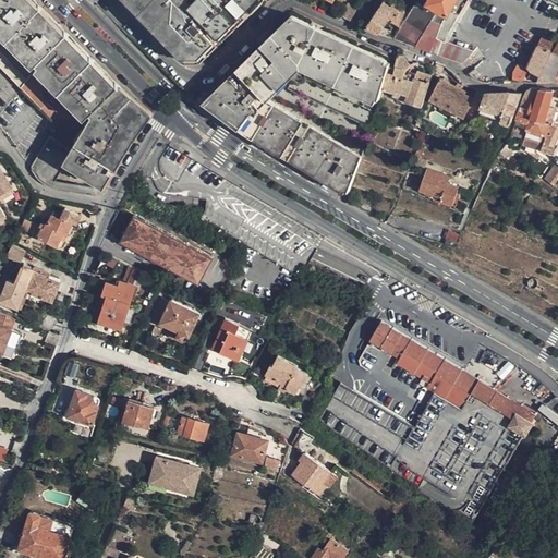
[(32,0),(0,0),(0,67),(21,88),(38,65),(35,63),(65,34),(32,0)]
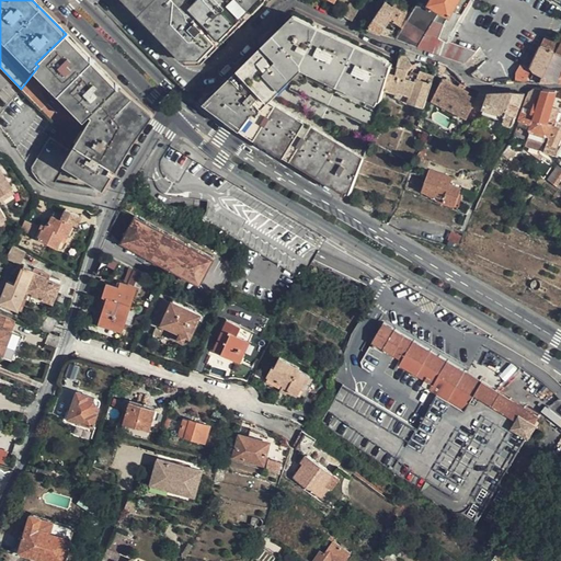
[(185,0),(130,0),(186,57),(198,57),(255,0),(198,0),(192,7),(185,0)]
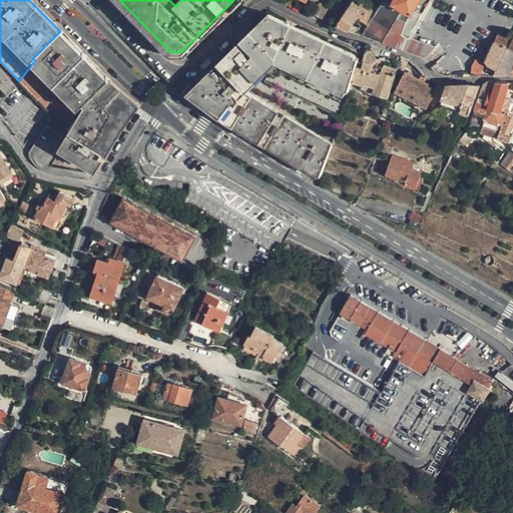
[(374,39),(394,47),(402,35),(401,34),(410,13),(388,0),(383,0),(376,12),(368,25),(362,35),(374,39)]
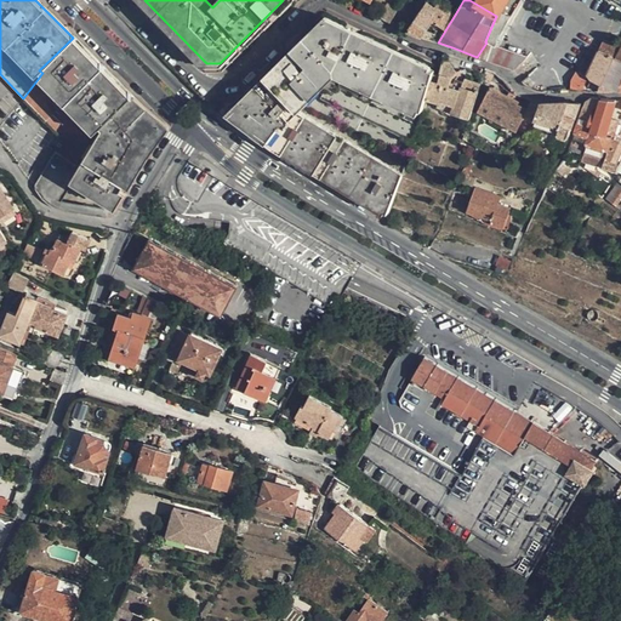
[(469,0),(496,16),(500,18),(510,0),(469,0)]
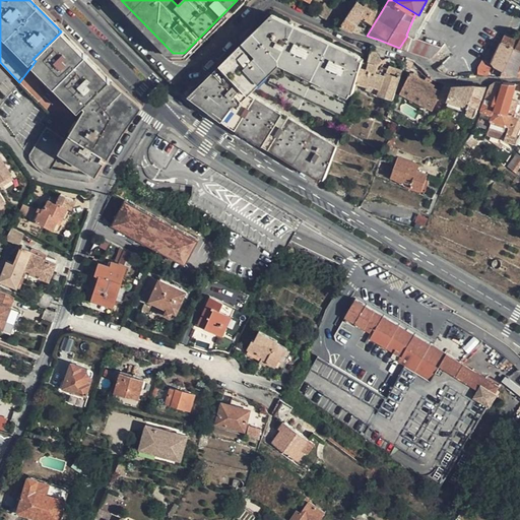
[(427,0),(418,15),(423,17),(435,0),(427,0)]
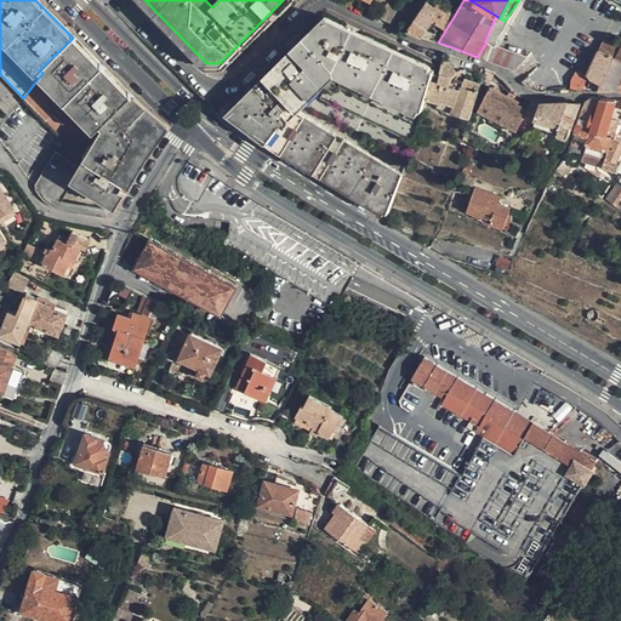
[(405,30),(421,38),(432,22),(445,30),(455,15),(438,3),(436,7),(426,1),(425,3),(405,30)]
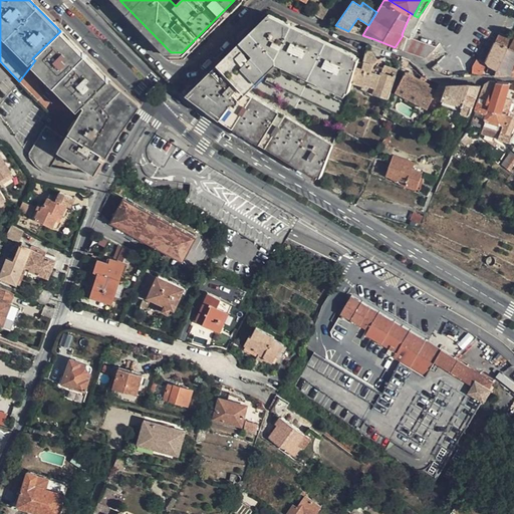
[(314,15),(322,19),(329,7),(321,3),(314,15)]
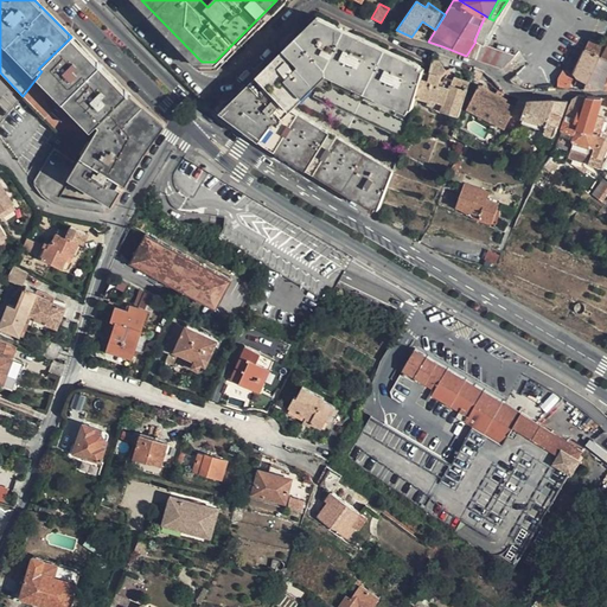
[(489,18),(485,16),(474,40),(475,42),(489,18)]
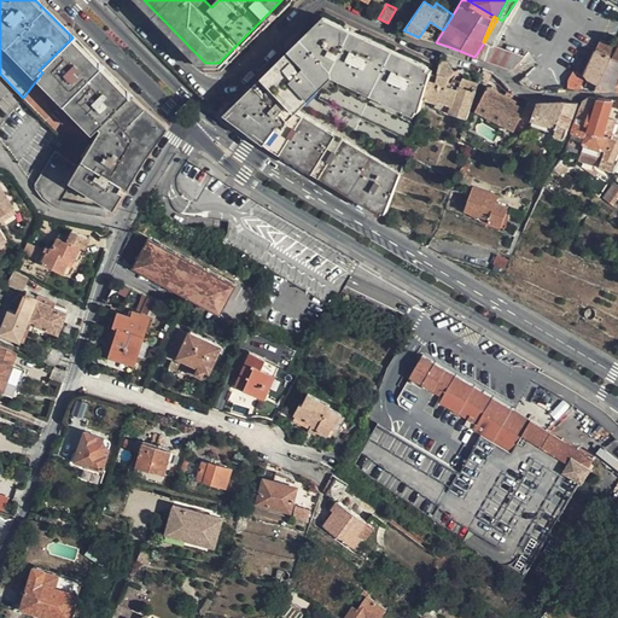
[(497,18),(484,42),(493,46),(493,45),(505,22),(502,21),(497,18)]
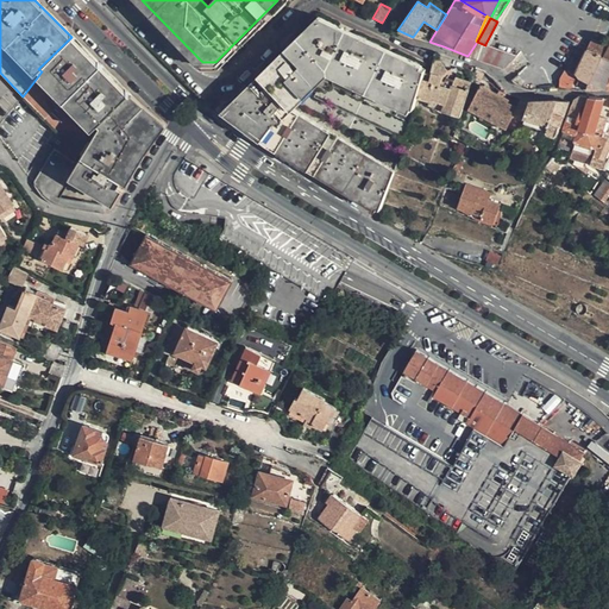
[(419,95),(425,71),(426,69),(320,19),(263,76),(292,106),(296,102),(402,152),(419,95)]
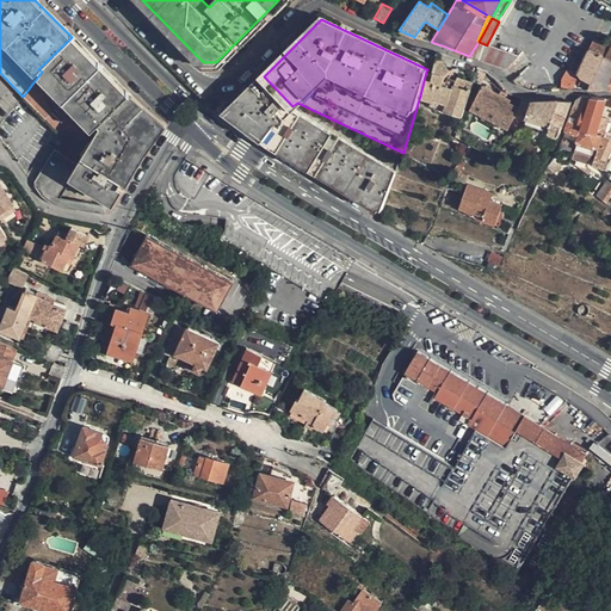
[(81,158),(85,159),(121,181),(156,122),(72,37),(38,69),(42,72),(23,97),(56,130),(47,144),(54,149),(35,181),(35,185),(35,187),(37,191),(42,197),(43,198),(69,159),(81,158)]
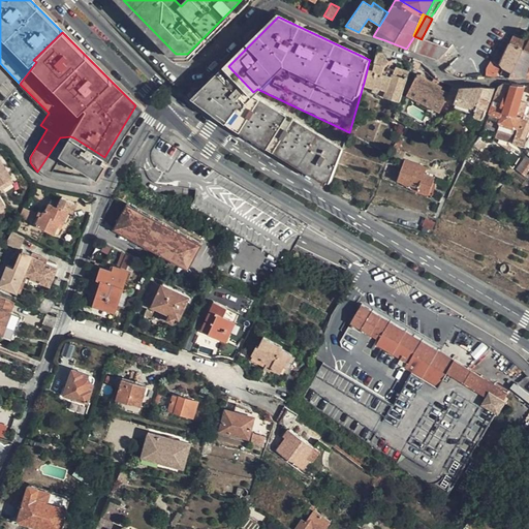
[(505,78),(510,78),(524,50),(528,40),(515,34),(500,66),(491,61),(488,68),(487,76),(496,76),(497,78),(505,78)]
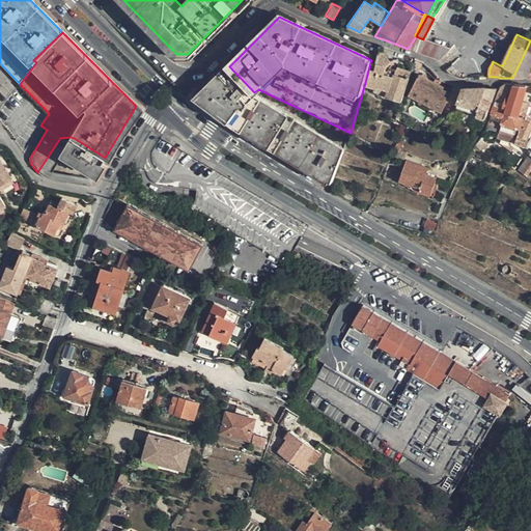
[(410,50),(440,59),(450,49),(427,40),(423,38),(423,39),(416,36),(408,49),(410,50)]
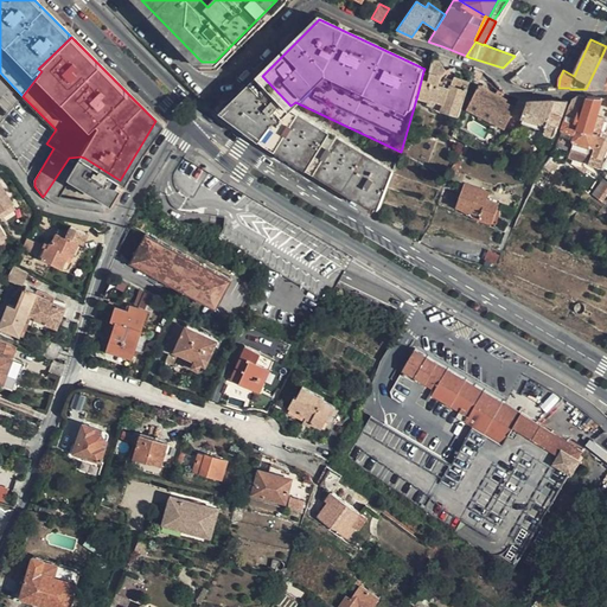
[(423,71),(417,95),(429,100),(430,100),(432,98),(446,102),(442,110),(460,116),(467,94),(471,82),(454,77),(454,81),(442,77),(445,72),(447,72),(436,58),(433,57),(429,74),(423,71)]
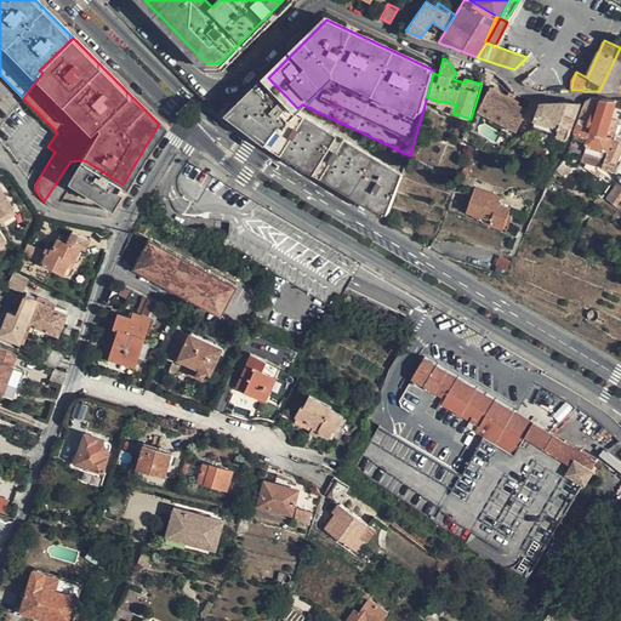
[(599,91),(620,91),(620,89),(620,61),(615,58),(599,91)]
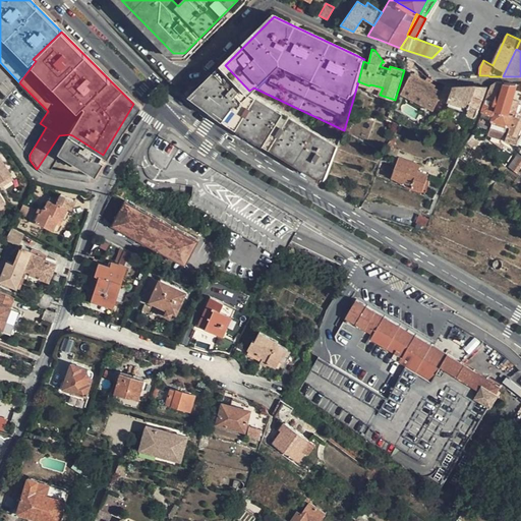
[(447,74),(449,72),(447,69),(448,69),(443,64),(439,68),(443,72),(447,74)]
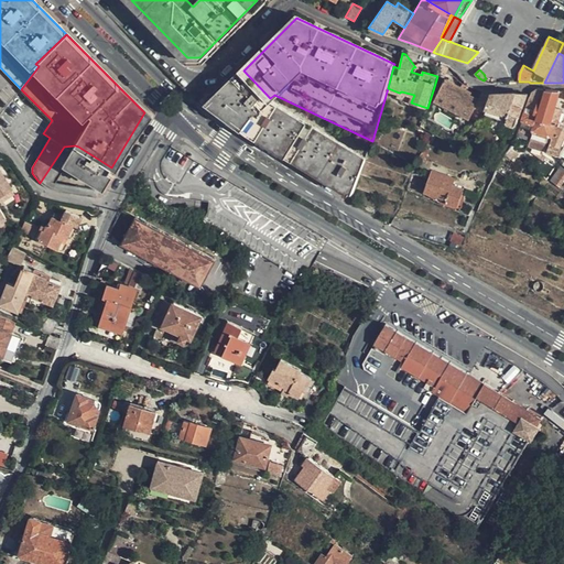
[(301,161),(353,193),(366,159),(269,100),(270,98),(243,71),(212,102),(229,115),(241,123),(252,131),(260,137),(271,143),(301,161)]
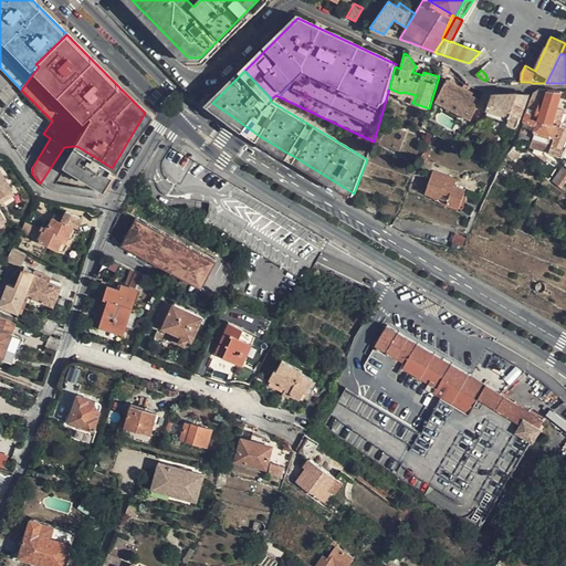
[(489,109),(494,95),(483,94),(481,101),(472,95),(473,93),(448,80),(437,101),(472,118),(478,108),(489,113),(490,109),(489,109)]
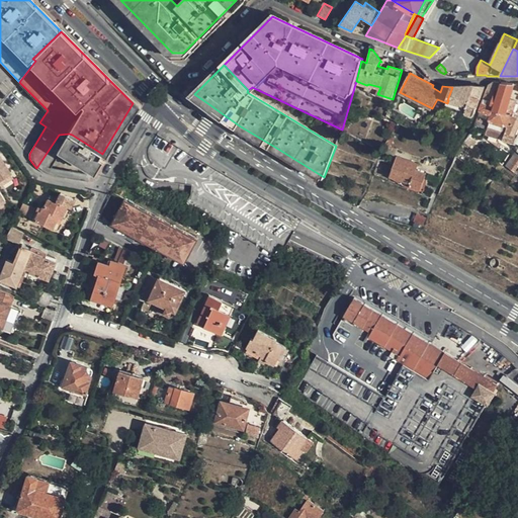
[(493,81),(489,85),(487,92),(485,98),(480,112),(477,120),(489,125),(487,132),(492,135),(500,138),(505,125),(508,126),(513,116),(513,115),(511,114),(494,110),(498,97),(510,99),(512,92),(515,84),(499,82),(496,82),(493,81)]
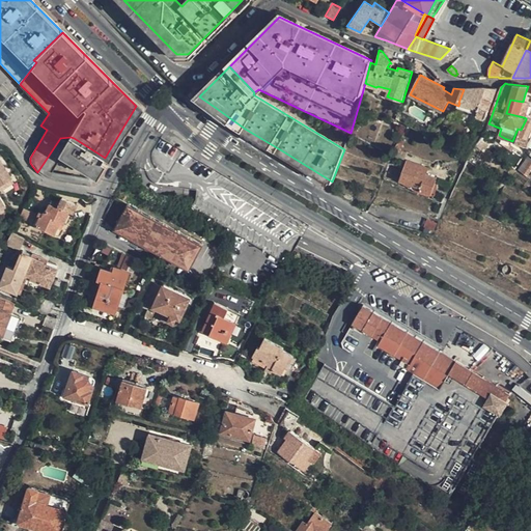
[(387,98),(387,96),(390,89),(378,86),(376,87),(375,87),(374,91),(387,98)]
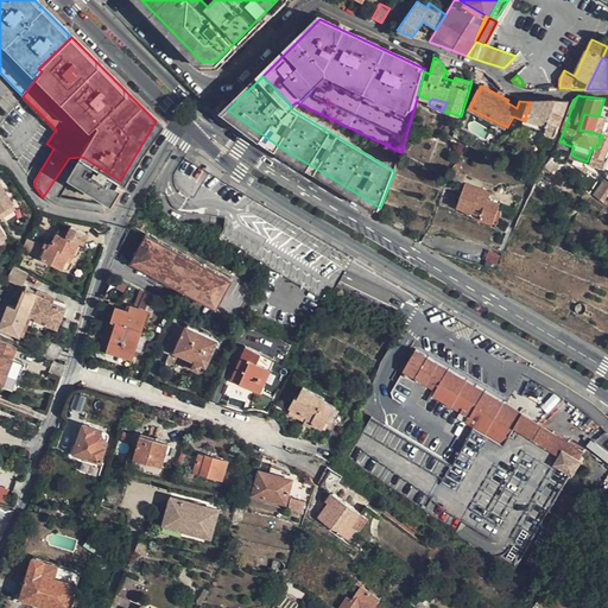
[(550,101),(531,101),(531,102),(525,118),(526,118),(525,121),(513,132),(553,146),(569,102),(561,101),(550,101)]
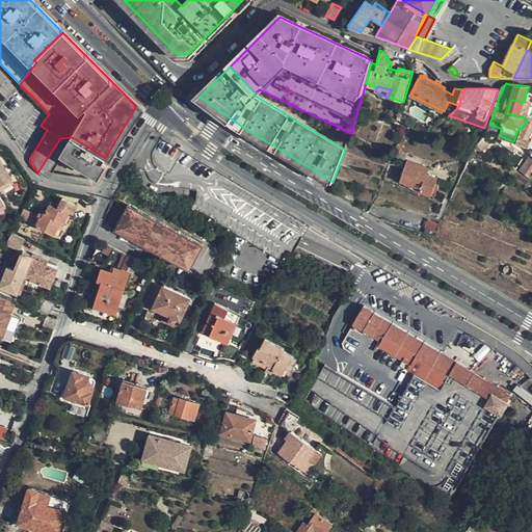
[(525,117),(527,118),(531,104),(524,102),(511,100),(507,113),(525,117)]
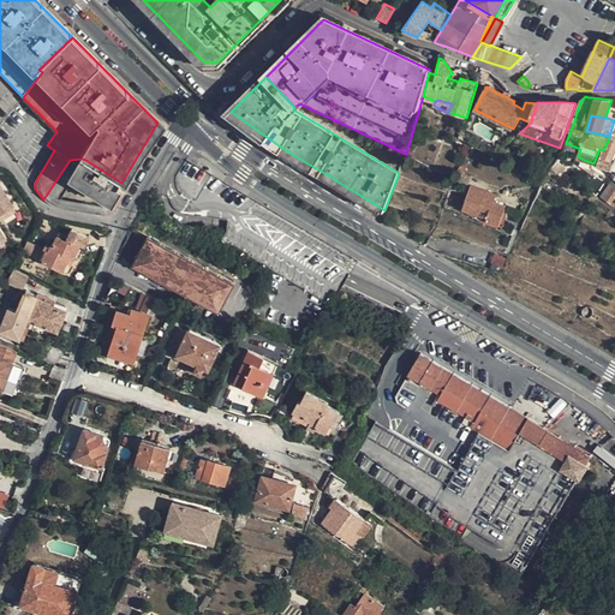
[(603,150),(597,166),(611,172),(614,163),(614,138),(610,137),(609,137),(609,138),(603,150)]
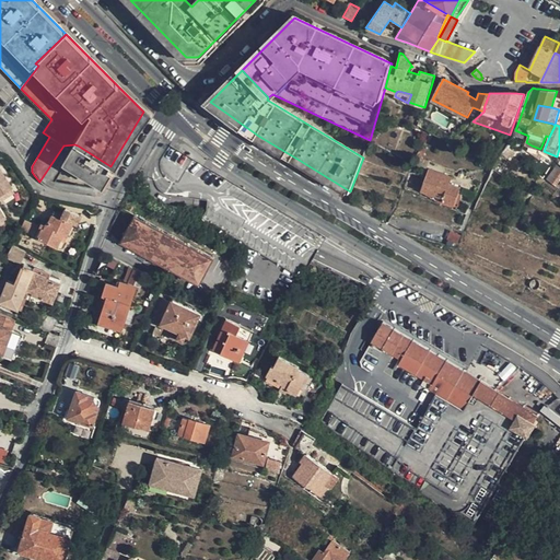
[(455,148),(458,150),(459,147),(459,143),(459,142),(457,139),(455,137),(450,141),(450,143),(447,146),(455,148)]
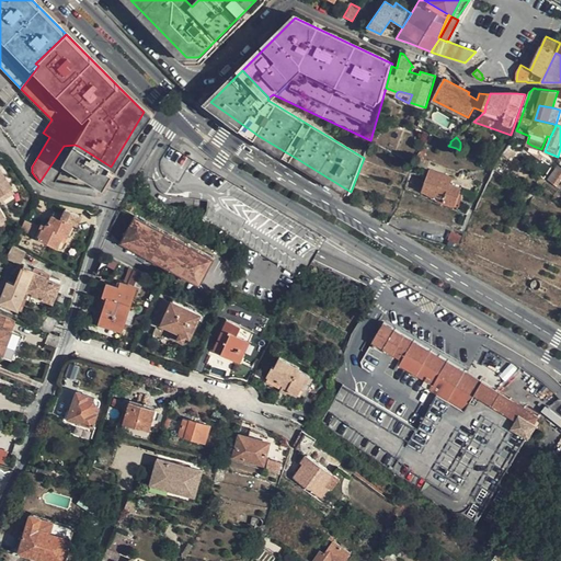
[(64,146),(39,182),(42,184),(47,187),(50,190),(56,191),(91,196),(94,190),(55,182),(69,161),(78,146),(75,145),(64,146)]
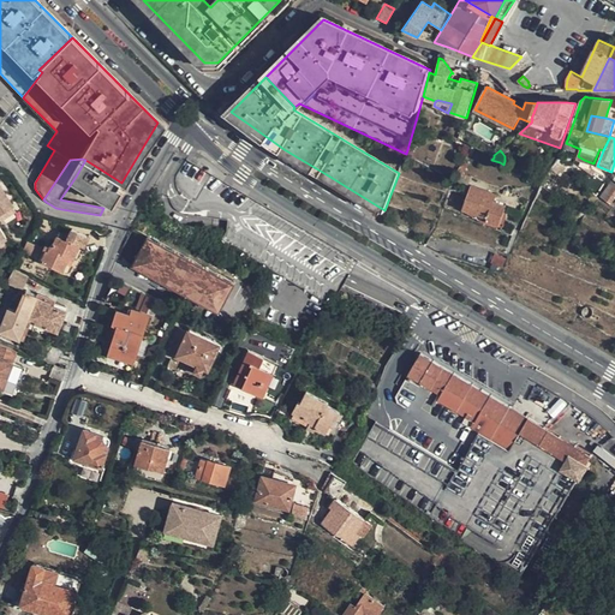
[(121,183),(85,160),(76,177),(112,198),(121,183)]
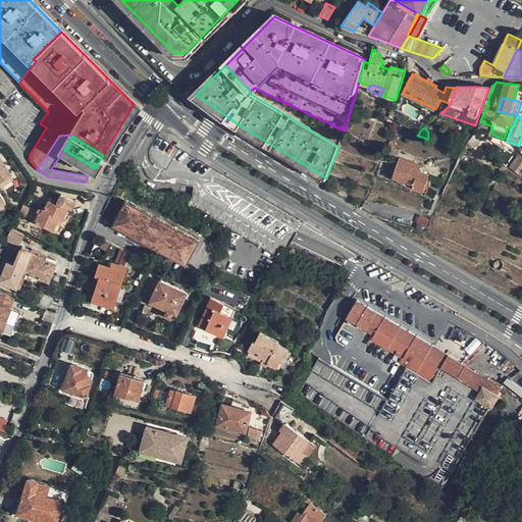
[(462,152),(461,155),(468,158),(474,147),(468,144),(462,152)]
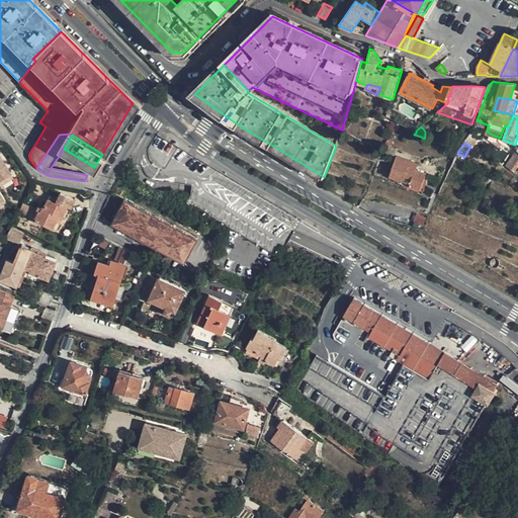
[(389,146),(385,153),(394,156),(397,150),(389,146)]
